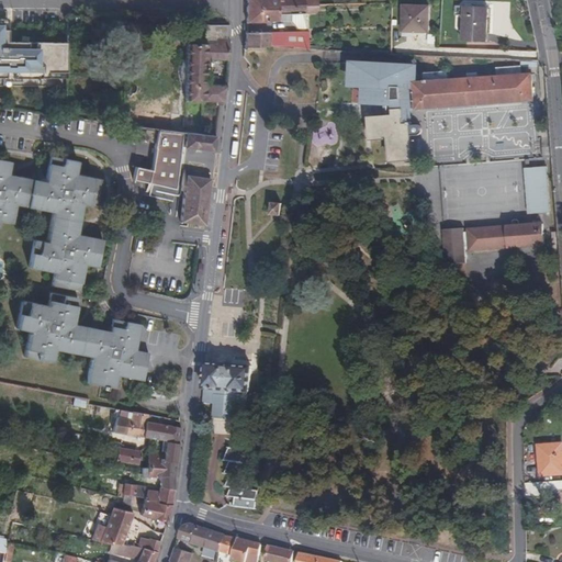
[(279,13),(278,0),(246,0),(247,23),(271,22),(279,21),(282,22),(291,22),(296,30),(306,30),(305,13),(291,13),(279,14),(279,13)]
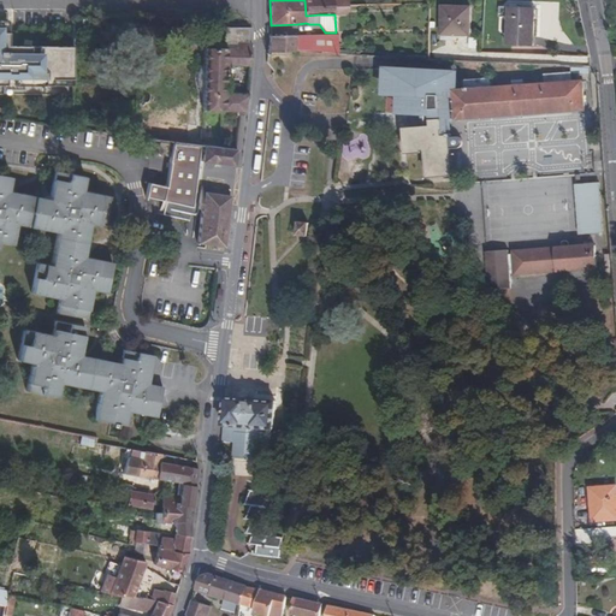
[(333,0),(304,0),(306,15),(306,16),(319,15),(335,15),(335,7),(333,0)]
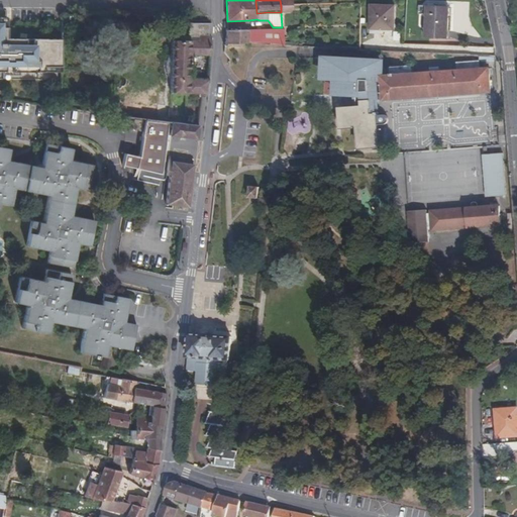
[(395,6),(372,6),(371,29),(395,30),(395,6)]
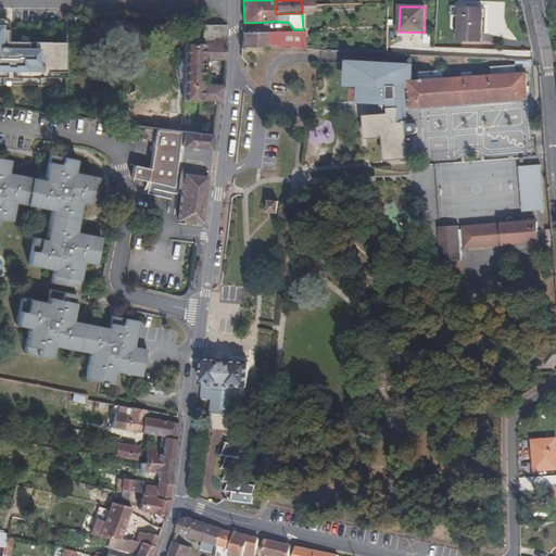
[(483,8),(459,7),(458,16),(457,41),(481,42),(483,8)]
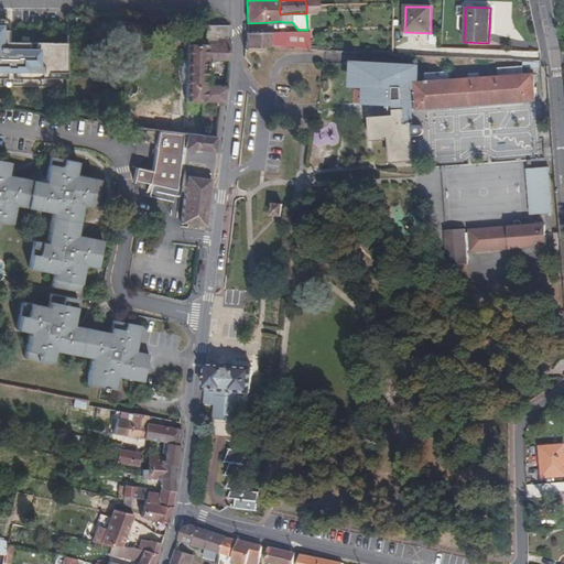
[(66,72),(67,43),(7,42),(7,31),(0,31),(0,19),(0,77),(4,78),(4,71),(12,71),(11,78),(20,78),(47,78),(47,72),(66,72)]
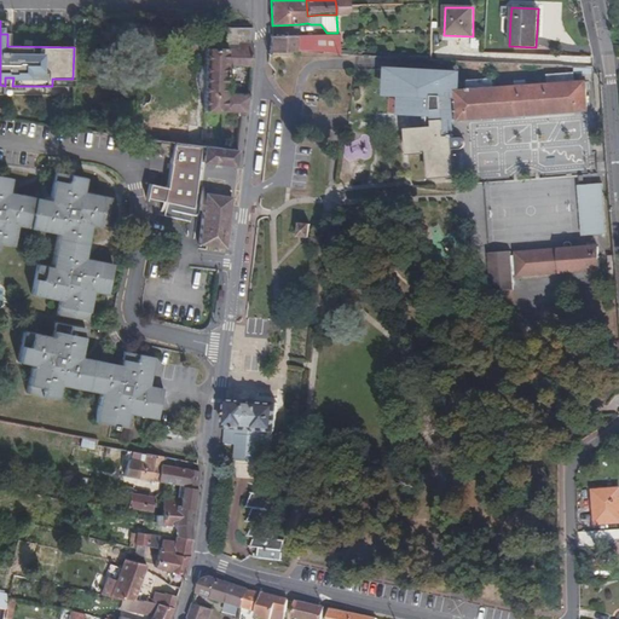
[(249,44),(250,28),(231,28),(227,27),(226,48),(206,47),(204,110),(226,111),(238,111),(238,116),(243,116),(244,116),(248,96),(226,94),(227,65),(252,65),(253,44),(249,44)]
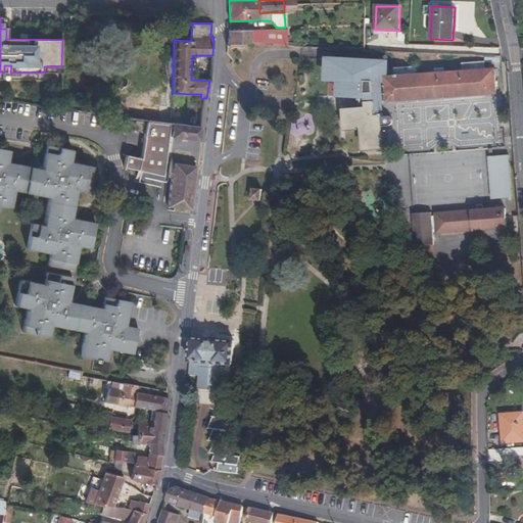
[(285,45),(285,30),(250,31),(229,31),(228,44),(250,44),(250,42),(265,44),(280,45),(285,45)]
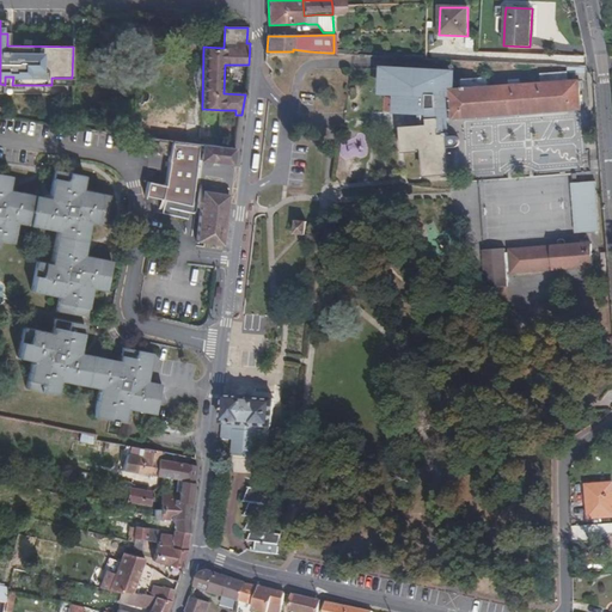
[(441,120),(581,109),(579,81),(568,81),(567,73),(542,74),(542,84),(489,87),(488,79),(463,80),(463,90),(453,90),(453,78),(452,77),(452,75),(452,74),(451,74),(451,73),(450,73),(448,73),(448,72),(447,72),(446,72),(385,68),(387,91),(396,91),(399,91),(401,111),(404,111),(424,114),(429,114),(435,114),(436,127),(440,126),(442,126),(441,120)]
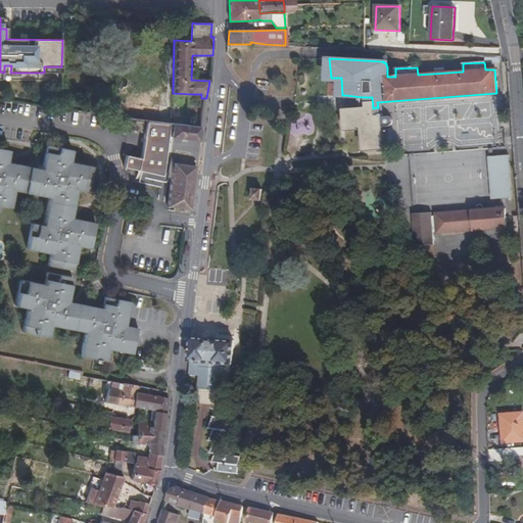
[(4,65),(4,73),(4,76),(18,76),(18,73),(10,73),(11,65),(4,65)]
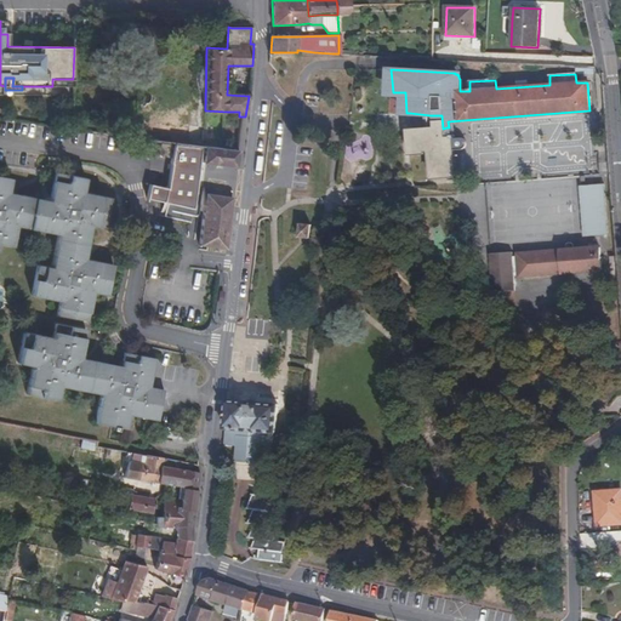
[(431,115),(410,113),(411,131),(434,129),(443,129),(442,115),(436,115),(431,115)]
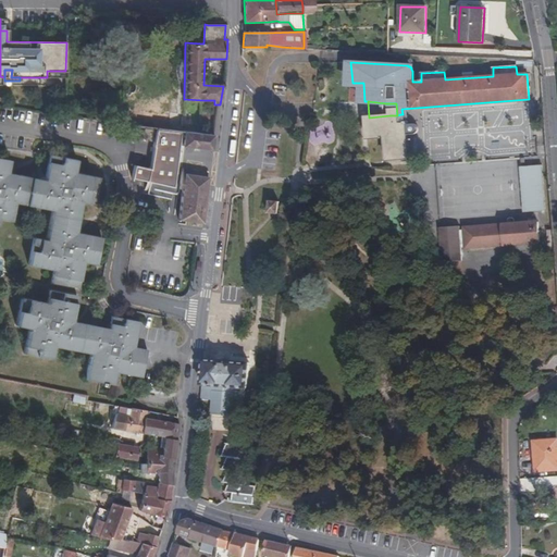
[(96,109),(96,120),(108,121),(108,109),(96,109)]
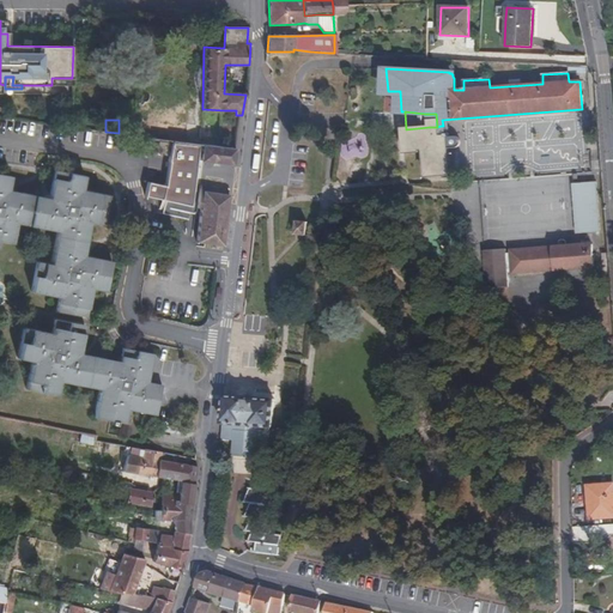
[(456,137),(447,137),(445,137),(445,135),(441,135),(441,126),(437,127),(429,127),(406,129),(399,129),(401,153),(424,151),(426,176),(449,175),(448,149),(456,149),(459,147),(460,146),(461,145),(461,143),(461,140),(460,139),(459,138),(456,137)]
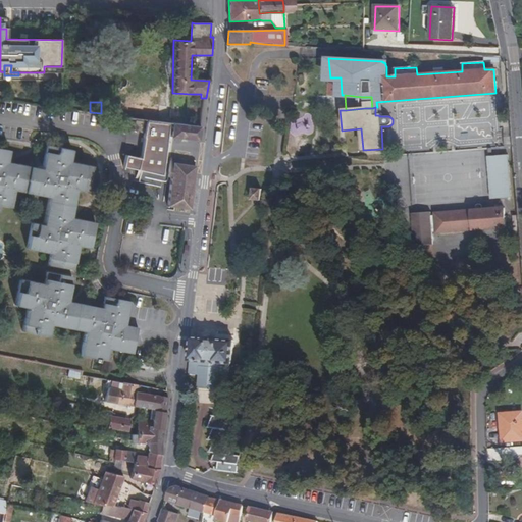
[(145,132),(147,120),(134,118),(133,131),(144,132),(145,132)]
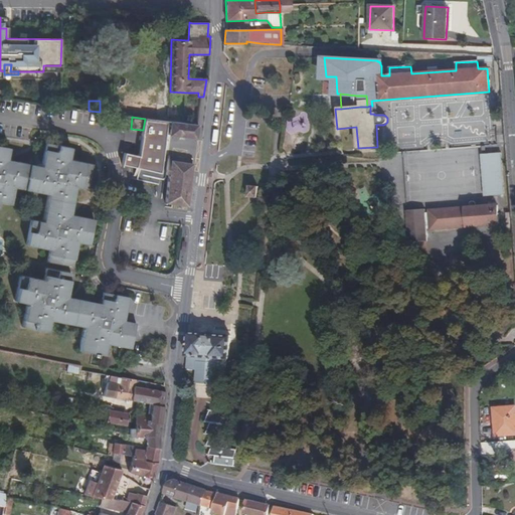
[(161,175),(168,122),(145,119),(143,130),(143,135),(141,152),(139,152),(138,155),(126,153),(123,165),(161,175)]
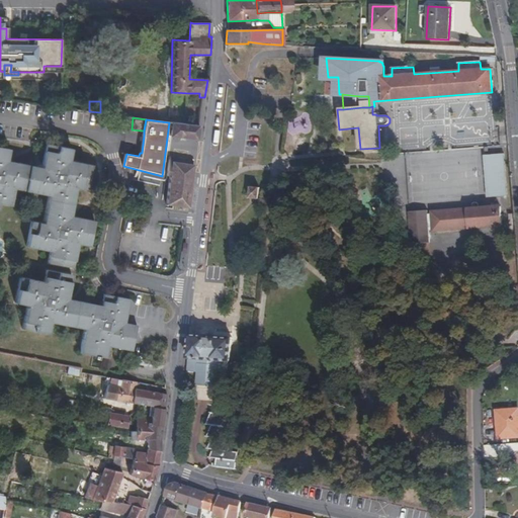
[(198,126),(171,122),(170,136),(197,140),(198,126)]
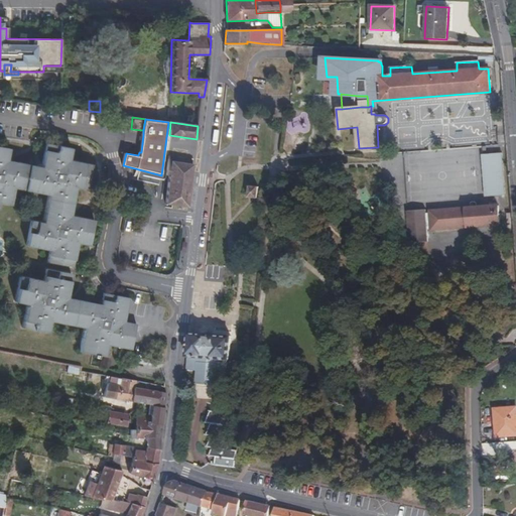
[(47,262),(73,267),(78,243),(90,246),(95,221),(71,216),(76,187),(88,190),(93,165),(69,160),(71,148),(45,143),(41,167),(6,160),(9,148),(0,146),(0,203),(10,205),(13,187),(48,195),(42,223),(31,220),(26,246),(49,250),(47,262)]
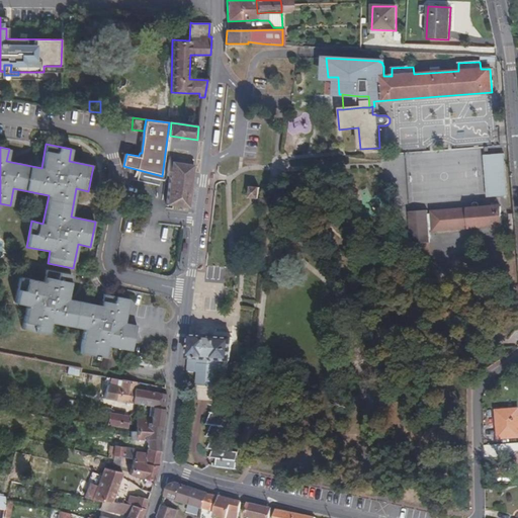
[(504,154),(485,156),(488,197),(507,195),(504,154)]
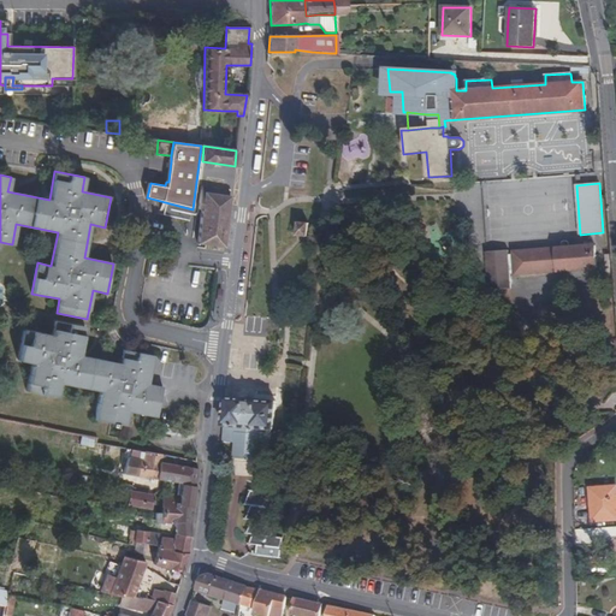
[(197,243),(225,248),(231,195),(227,194),(229,189),(205,185),(205,190),(201,189),(199,208),(202,209),(197,243)]
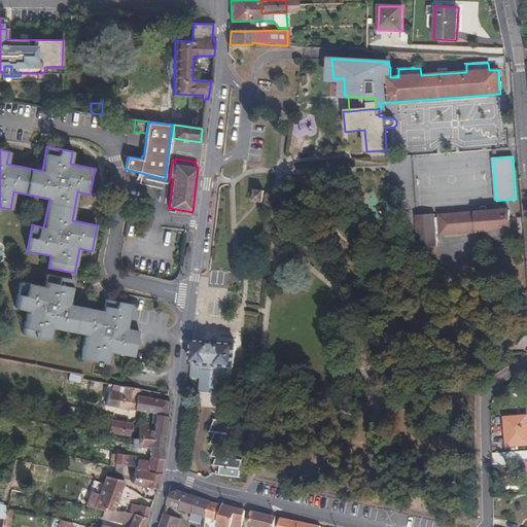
[(262,203),(265,190),(255,190),(253,202),(262,203)]
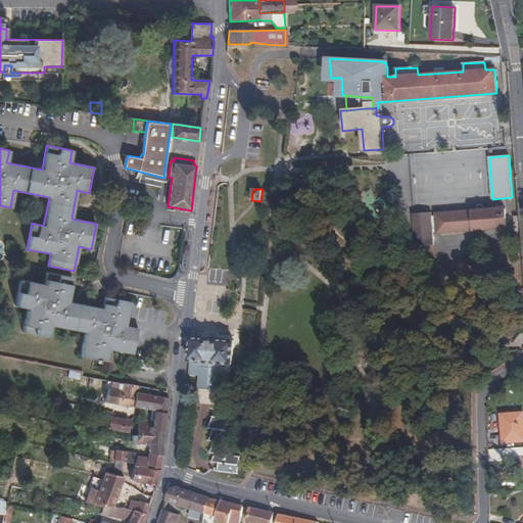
[(505,208),(436,214),(436,217),(437,224),(437,232),(437,233),(507,228),(505,208)]
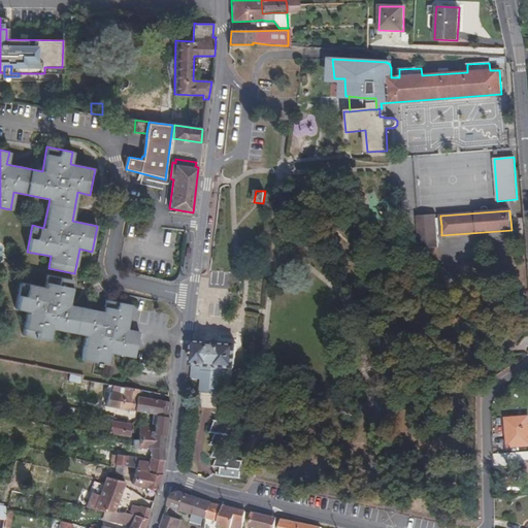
[(436,219),(435,215),(418,216),(420,249),(438,248),(437,234),(436,226),(436,219)]
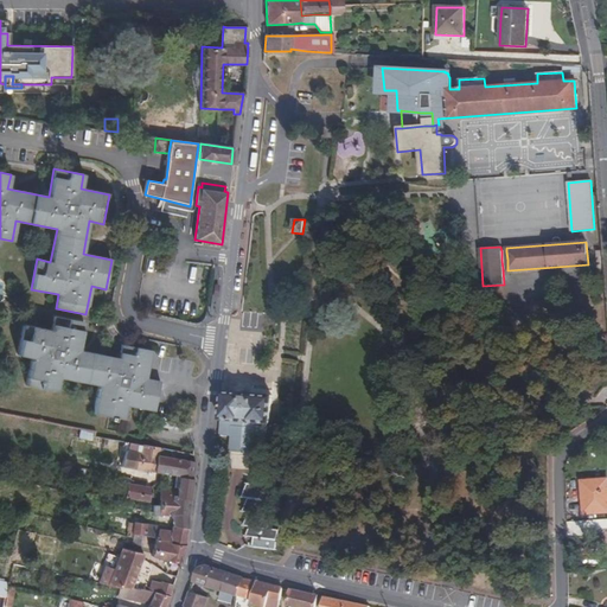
[(154,410),(160,382),(146,378),(152,350),(122,345),(119,358),(78,351),(84,323),(55,317),(52,331),(24,325),(18,355),(32,358),(26,385),(56,391),(58,377),(100,385),(94,414),(123,420),(126,406),(154,410)]
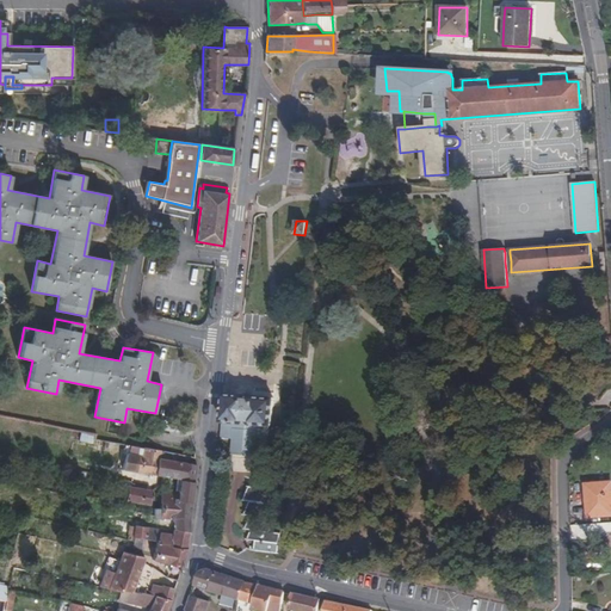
[(221,423),(218,437),(233,438),(232,455),(255,456),(257,440),(267,442),(270,426),(271,426),(273,399),(223,394),(221,423)]
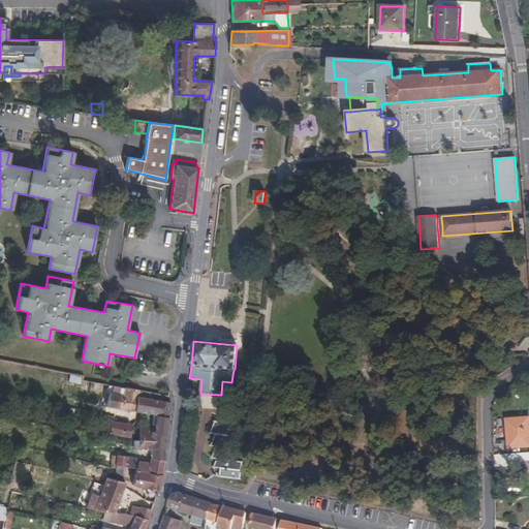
[(82,380),(83,376),(71,374),(69,381),(81,384),(82,380)]
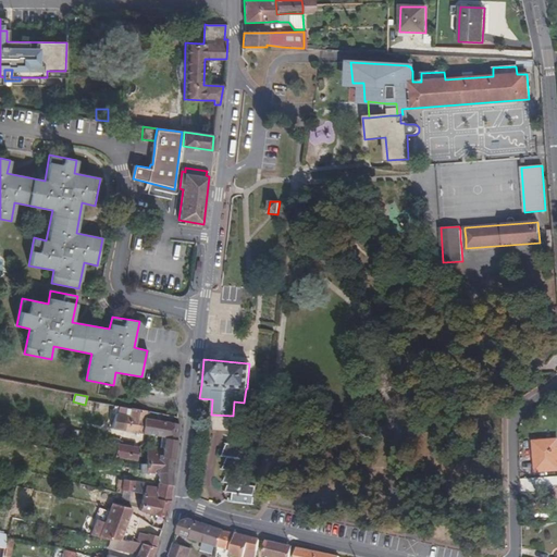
[(146,418),(147,411),(131,409),(119,407),(118,413),(115,413),(112,429),(141,433),(144,418),(146,418)]
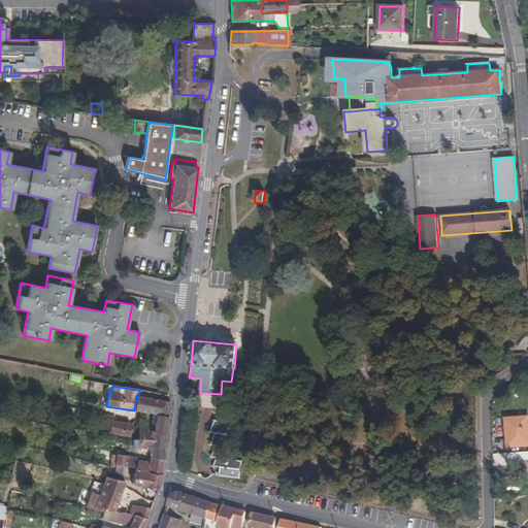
[(141,411),(143,397),(140,397),(138,396),(136,396),(134,410),(141,411)]
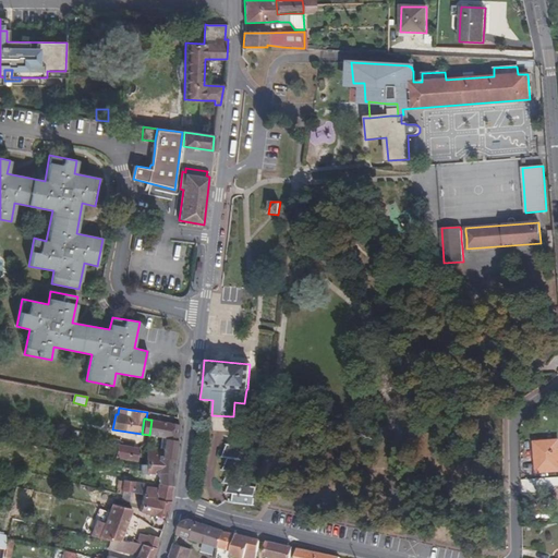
[(178,440),(180,425),(156,421),(152,420),(149,435),(165,438),(164,449),(146,447),(146,455),(174,459),(178,440)]
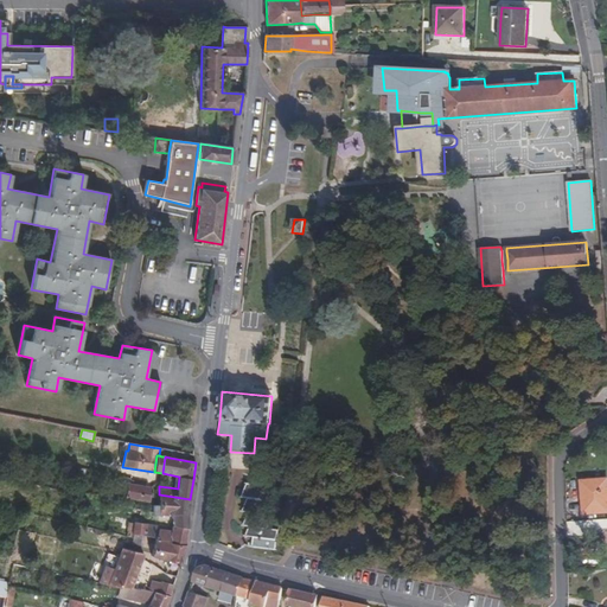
[(275,472),(259,471),(254,484),(248,483),(242,498),(248,498),(242,512),(248,512),(243,526),(249,526),(244,537),(253,538),(251,548),(275,550),(279,530),(268,529),(275,472)]
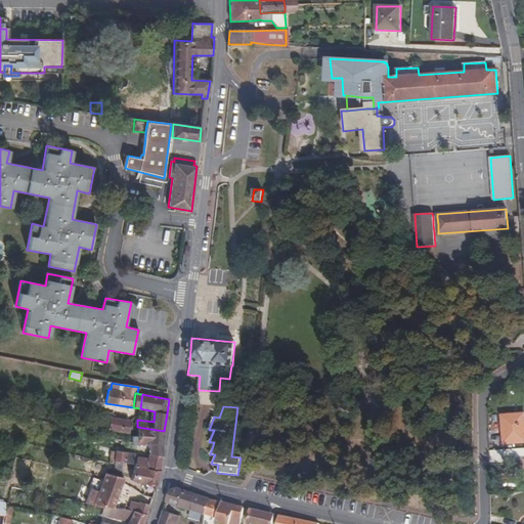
[(112,412),(96,409),(94,420),(110,423),(111,418),(112,412)]
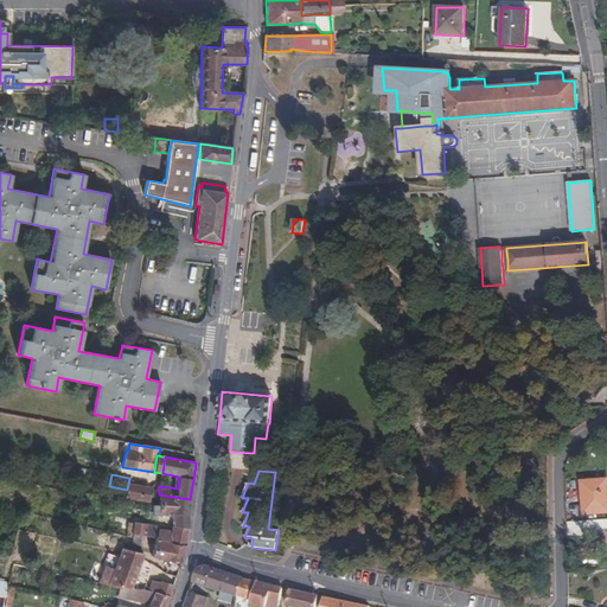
[(606,511),(606,479),(582,480),(583,513),(606,511)]
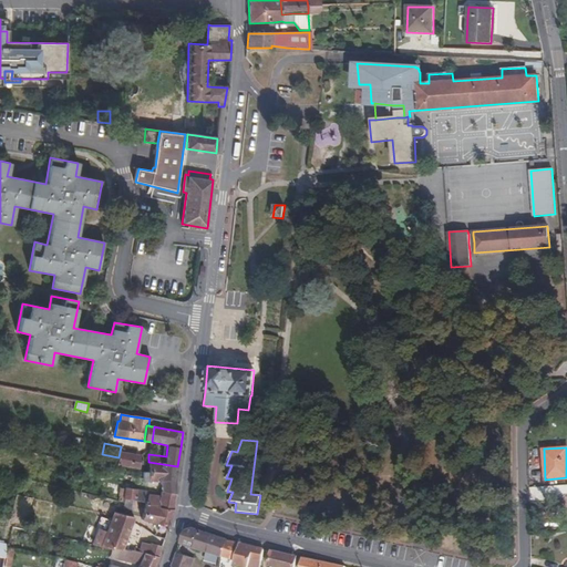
[(140,468),(140,455),(120,452),(119,457),(117,465),(140,468)]
